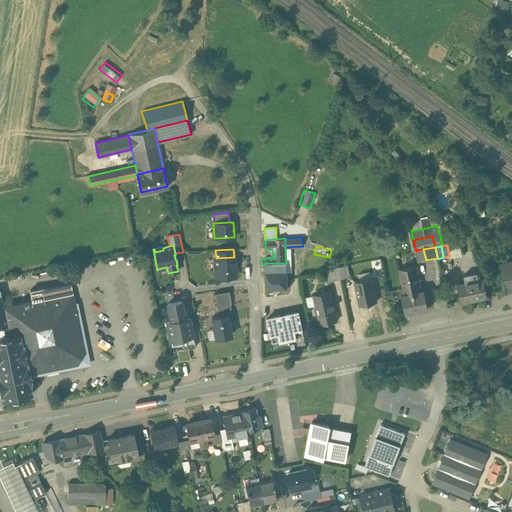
[(423,249),(416,250),(416,251),(418,262),(426,260),(423,249)]
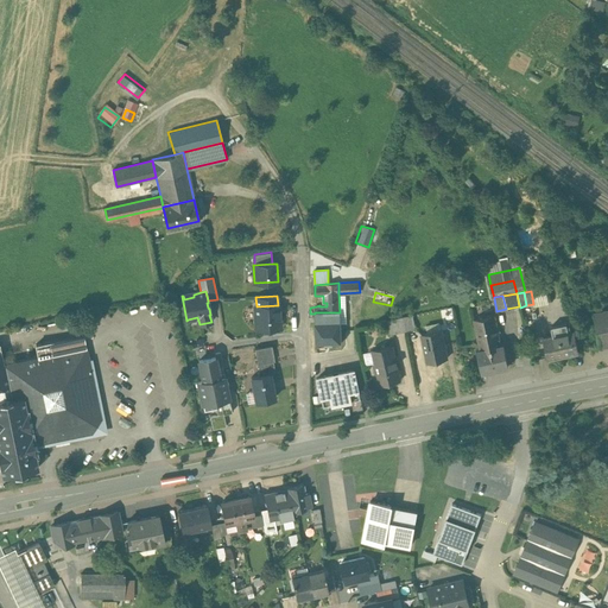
[(257,306),(255,306),(255,329),(279,328),(279,305),(278,305),(257,306)]
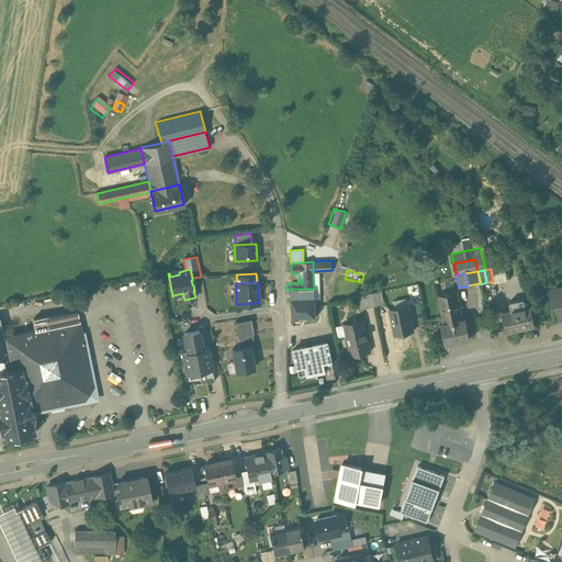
[(561,284),(550,288),(555,318),(561,316),(561,284)]
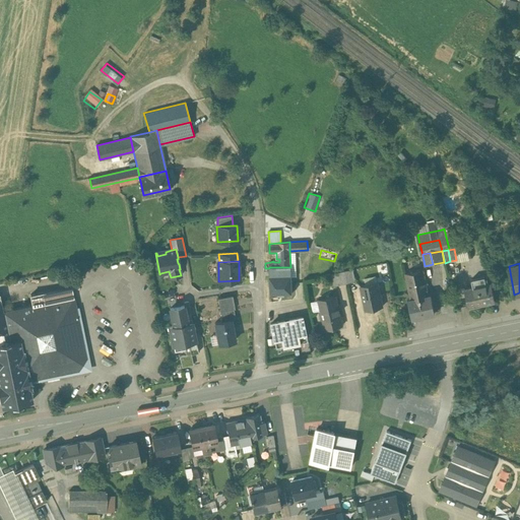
[(290,267),(269,267),(269,268),(270,295),(291,294),(290,267)]
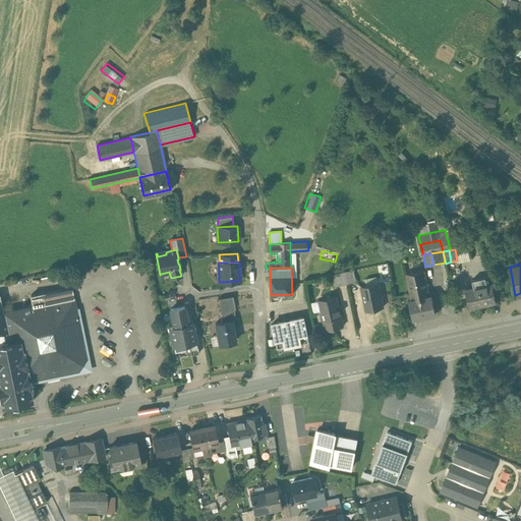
[(424,270),(406,274),(406,276),(411,300),(429,296),(424,270)]
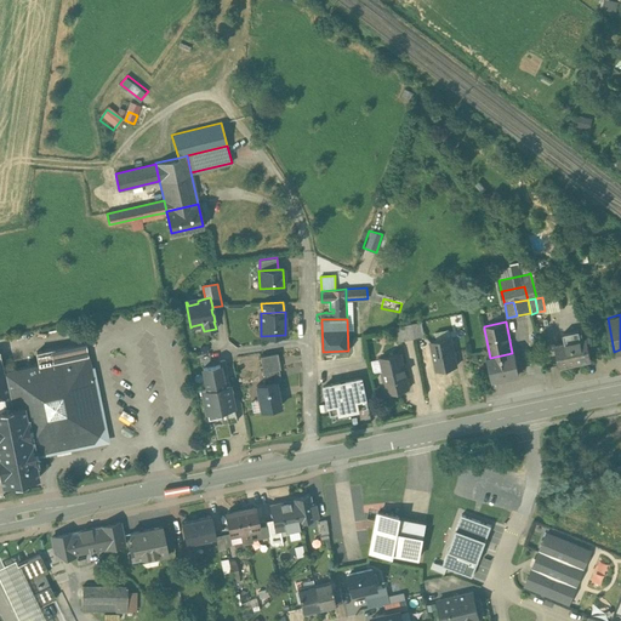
[(421,323),(411,324),(415,339),(425,336),(421,323)]
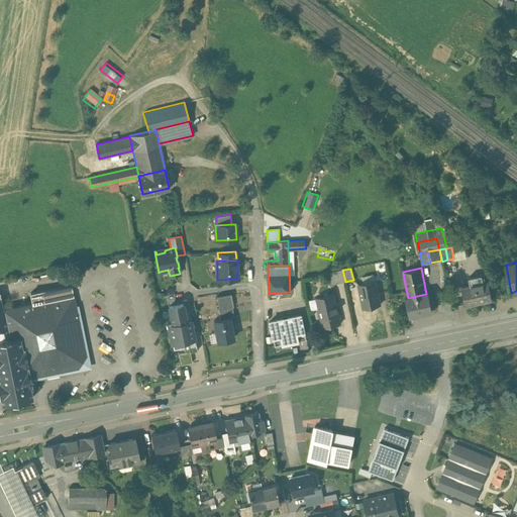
[(342,270),(328,273),(331,285),(345,282),(342,270)]
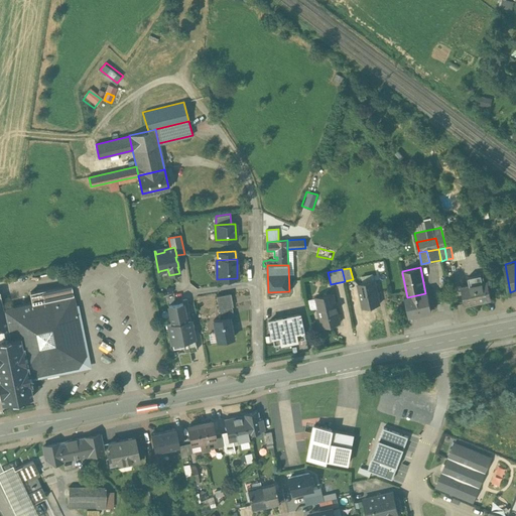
[(364,282),(358,284),(363,307),(379,304),(374,280),(364,282)]
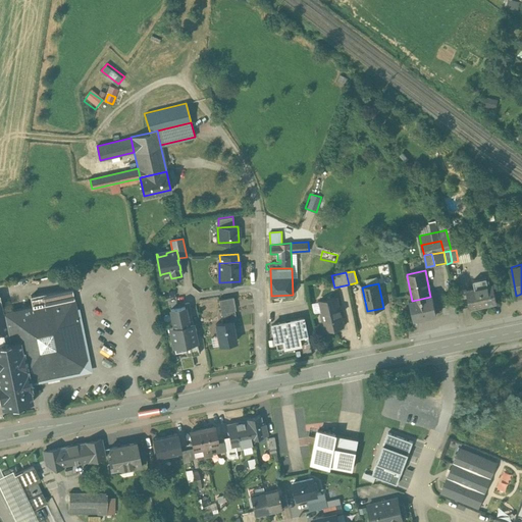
[(492,284),(467,290),(470,307),(497,302),(492,284)]
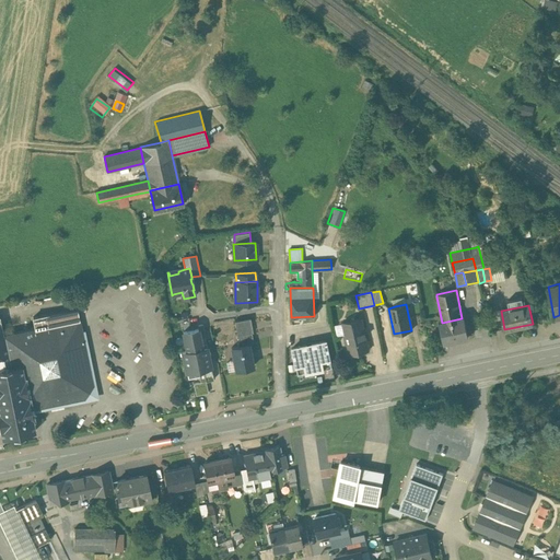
[(77,308),(33,318),(35,328),(3,335),(3,336),(9,366),(11,366),(11,368),(22,365),(28,400),(31,409),(79,399),(79,398),(85,397),(92,387),(91,380),(92,380),(77,308)]
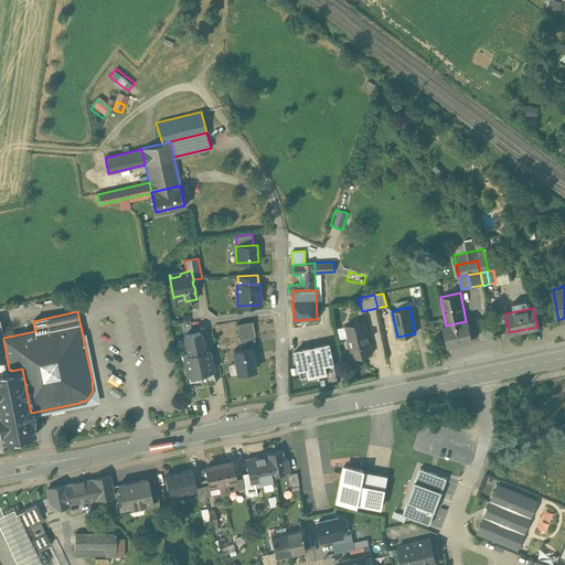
[(446,326),(444,326),(448,345),(472,340),(468,320),(466,321),(446,326)]
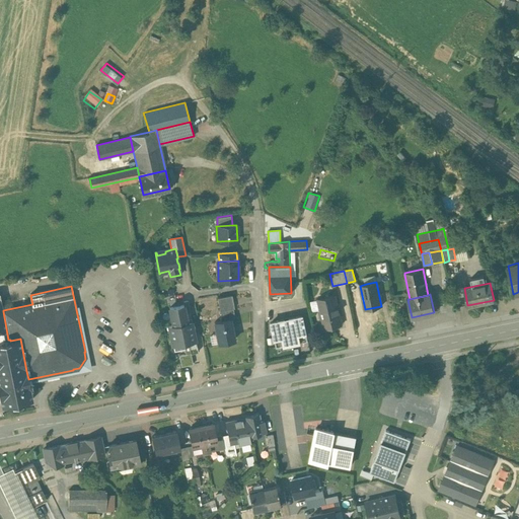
[(231,295),(217,298),(220,311),(233,308),(234,308),(231,295)]
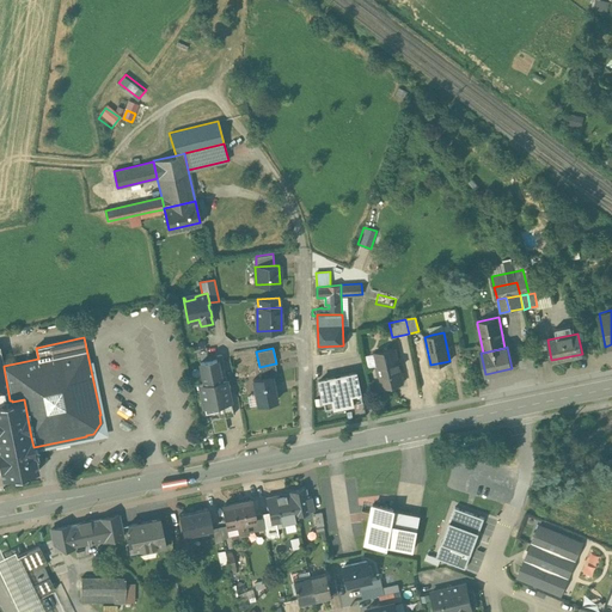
[(395,348),(374,353),(378,365),(375,366),(378,377),(380,377),(383,387),(403,383),(395,348)]
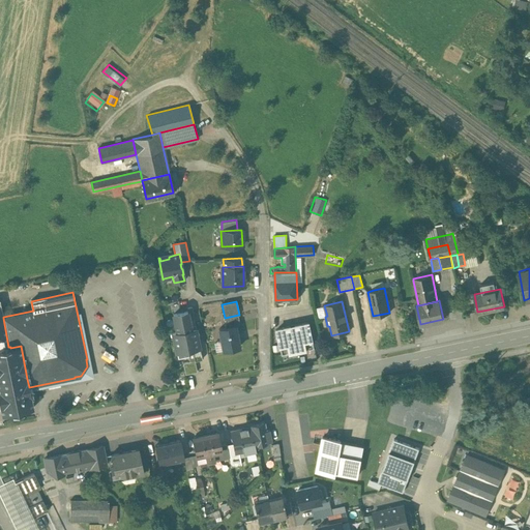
[(0,302),(0,348),(8,347),(3,318),(3,317),(0,302)]
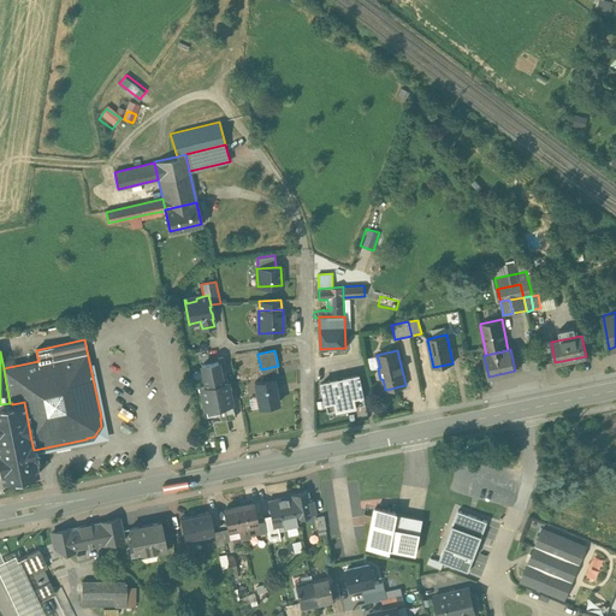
[(218,362),(201,366),(206,386),(223,384),(221,379),(220,372),(218,362)]
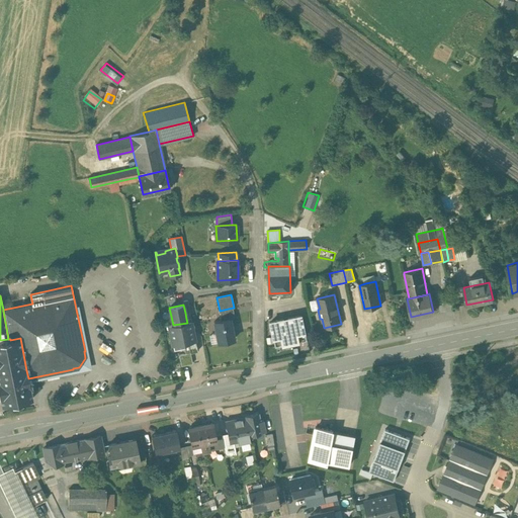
[(233,308),(220,311),(222,320),(230,318),(230,319),(234,318),(233,308)]
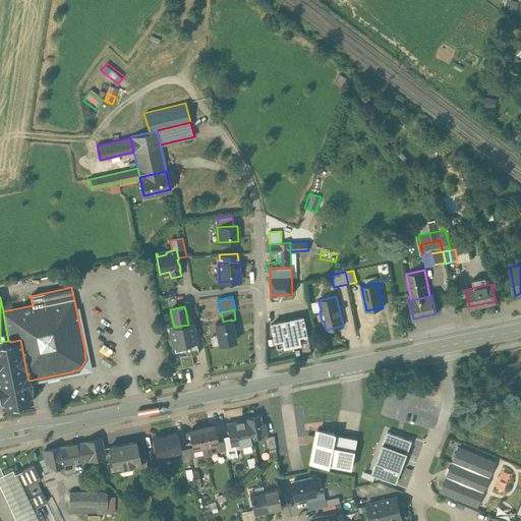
[(304,317),(290,320),(290,322),(286,323),(286,321),(272,324),(277,349),(309,342),(305,326),(304,317)]
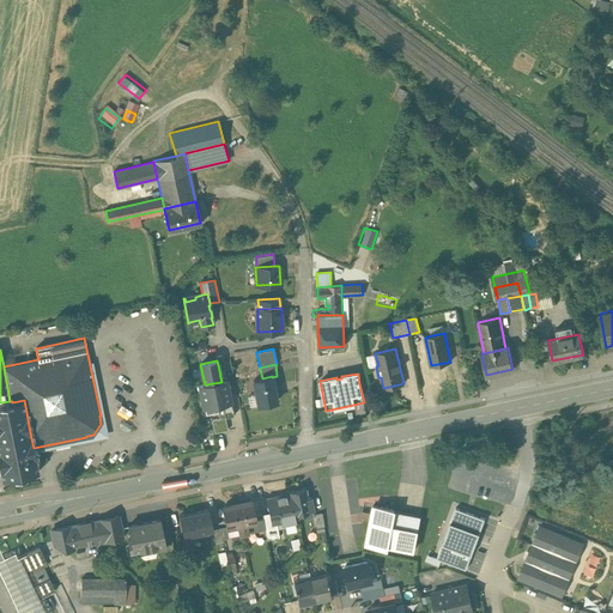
[(262,378),(254,381),(259,405),(277,401),(272,377),(272,376),(262,378)]
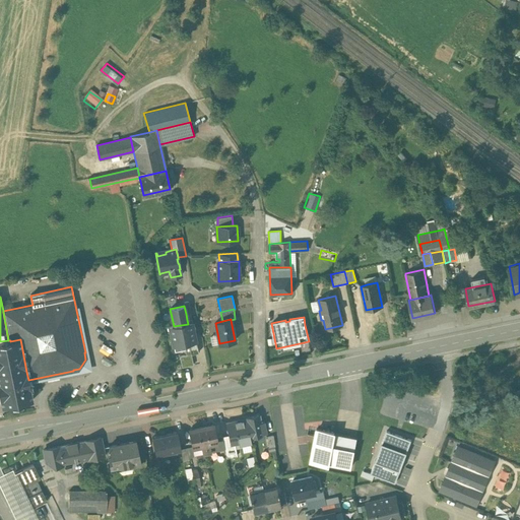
[(174,326),(169,327),(173,345),(184,343),(196,340),(192,323),(188,324),(174,326)]
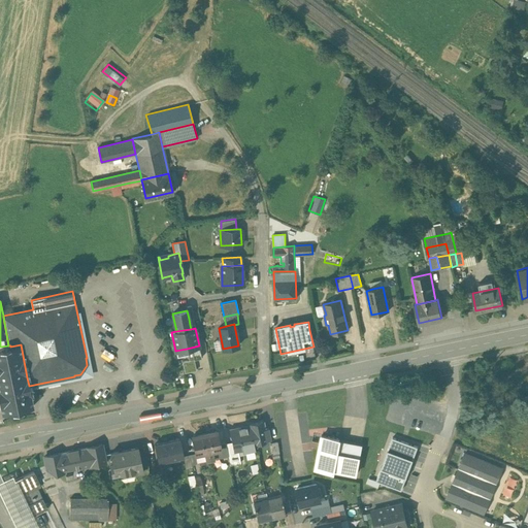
[(8,345),(0,347),(0,404),(1,413),(11,410),(12,411),(24,408),(23,408),(33,406),(29,386),(27,377),(21,344),(10,347),(10,345),(8,345)]
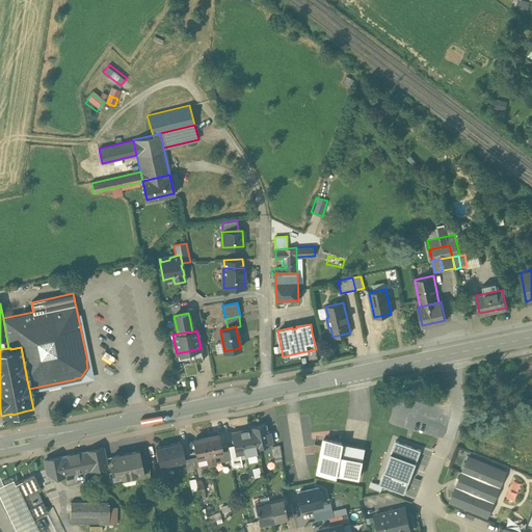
[(201,348),(188,351),(190,364),(195,363),(203,361),(201,348)]
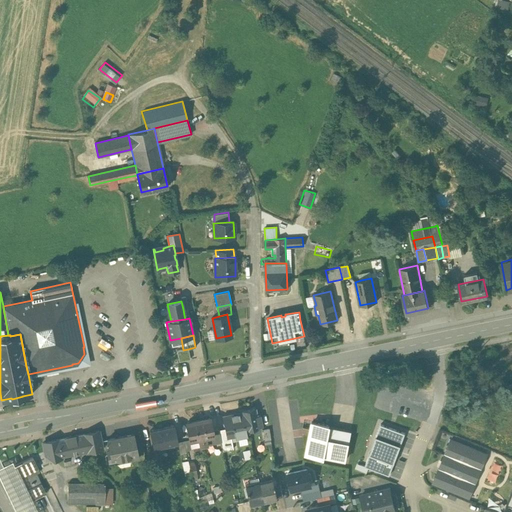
[(183,350),(177,351),(179,362),(190,360),(188,349),(183,350)]
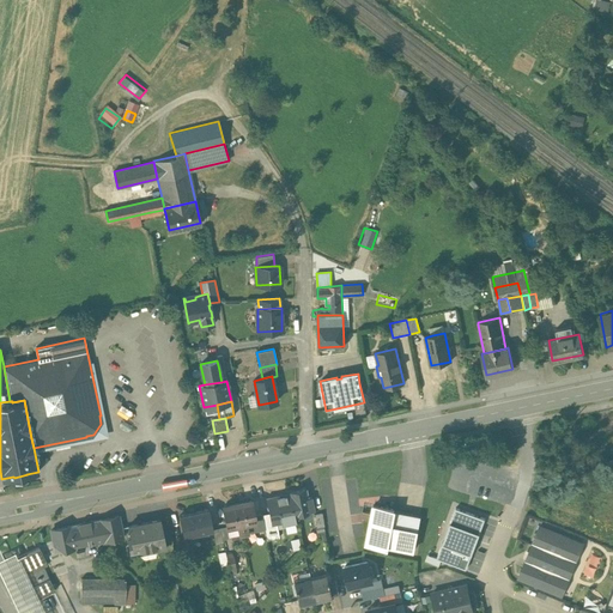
[(305,490),(289,493),(296,523),(295,515),(303,514),(304,517),(311,516),(310,511),(314,510),(311,498),(308,498),(305,490)]
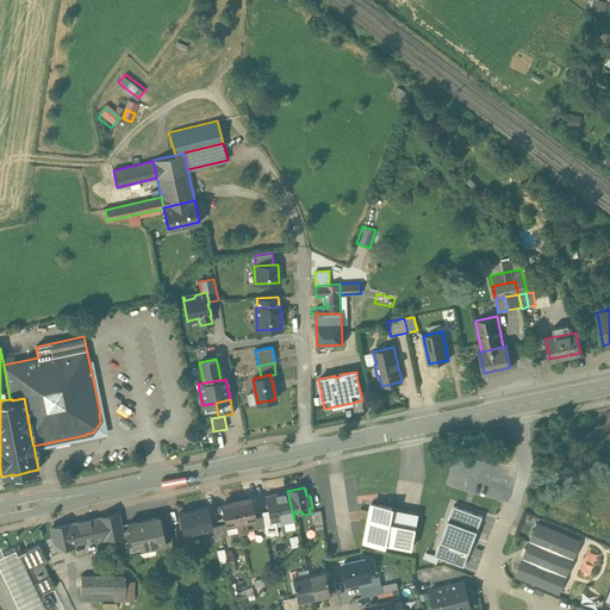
[(287,492),(267,496),(267,495),(265,496),(268,511),(271,522),(275,521),(292,517),(293,521),(294,521),(287,491),(286,491),(287,492)]
